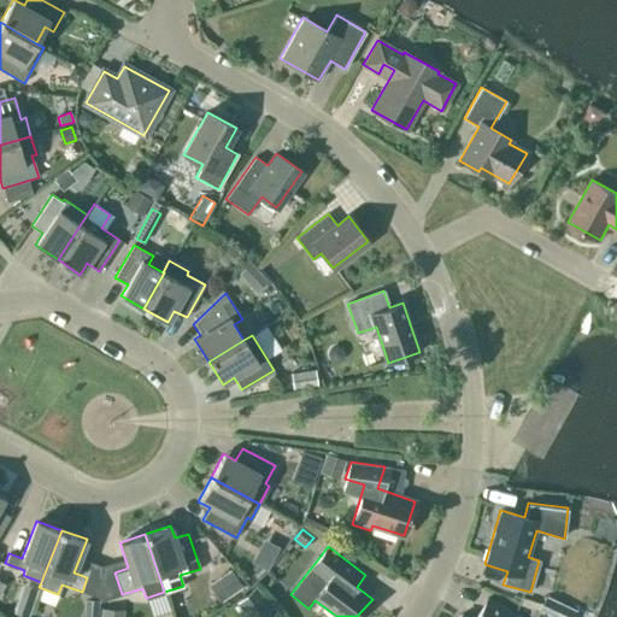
[(234,573),(212,587),(223,601),(244,587),(234,573)]
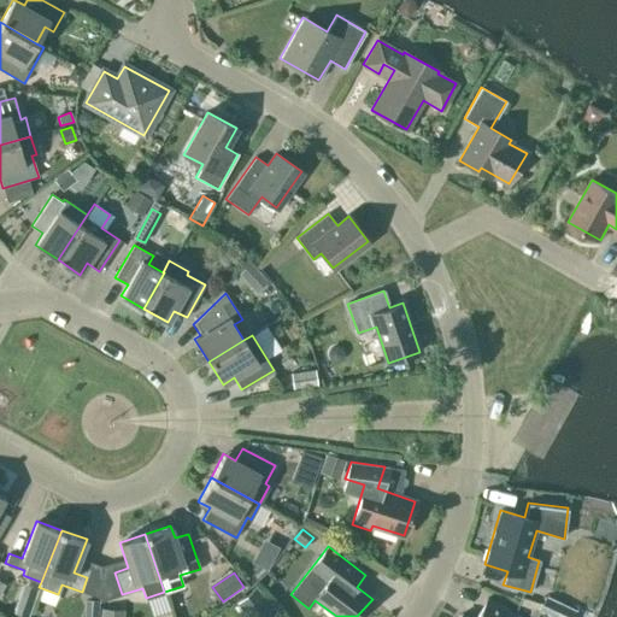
[(263,597),(256,588),(239,604),(247,612),(263,597)]
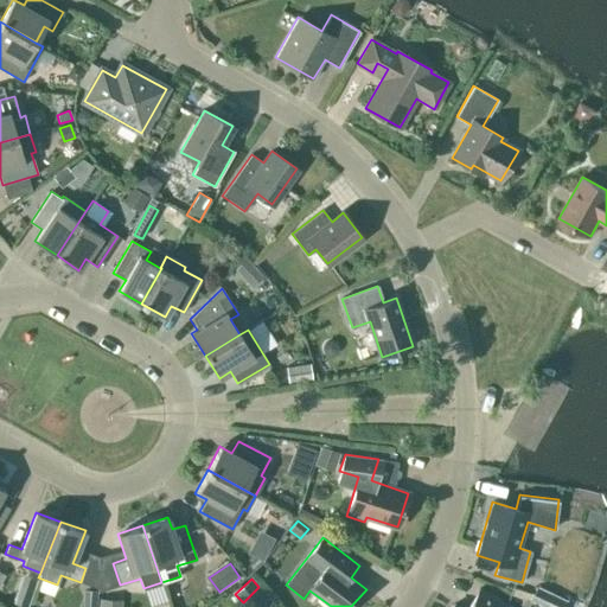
[(563,606),(567,600),(537,586),(529,601),(541,606),(563,606)]
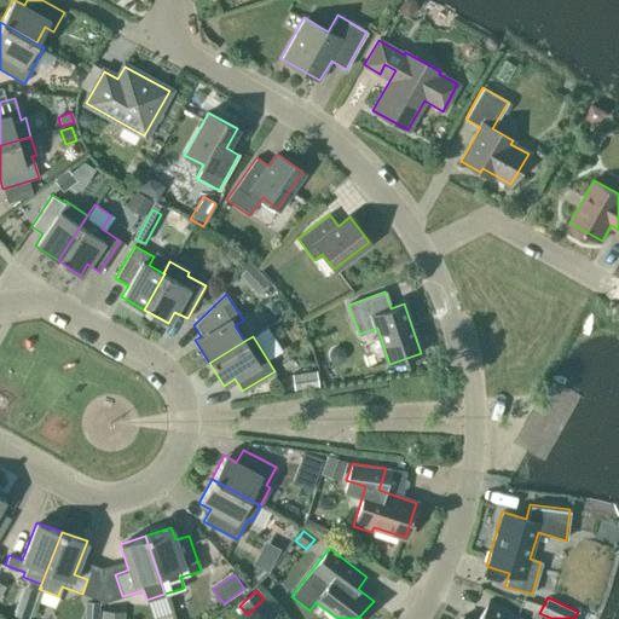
[(518,618),(489,601),(476,618),(467,618),(463,615),(461,618),(518,618)]
